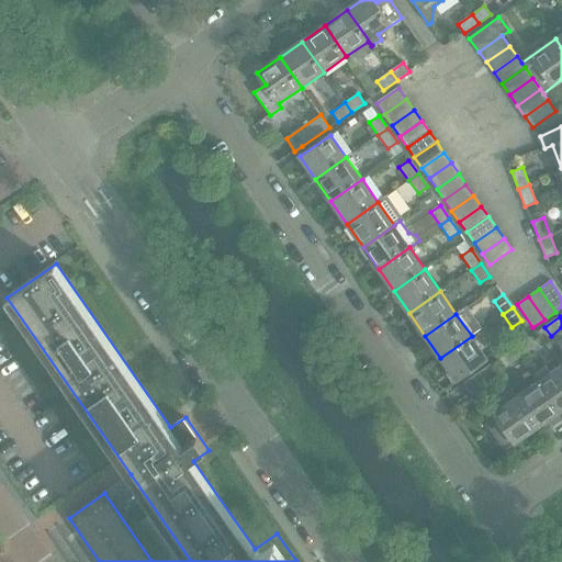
[(472,336),(440,358),(451,372),(446,377),(451,384),(457,380),(457,381),(487,359),(472,336)]
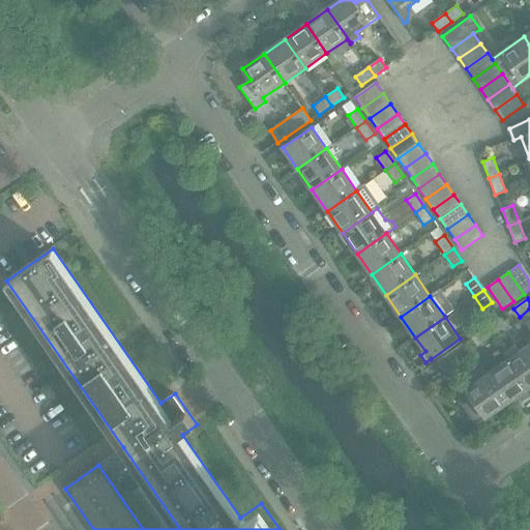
[(497,335),(491,327),(488,329),(494,339),(497,335)]
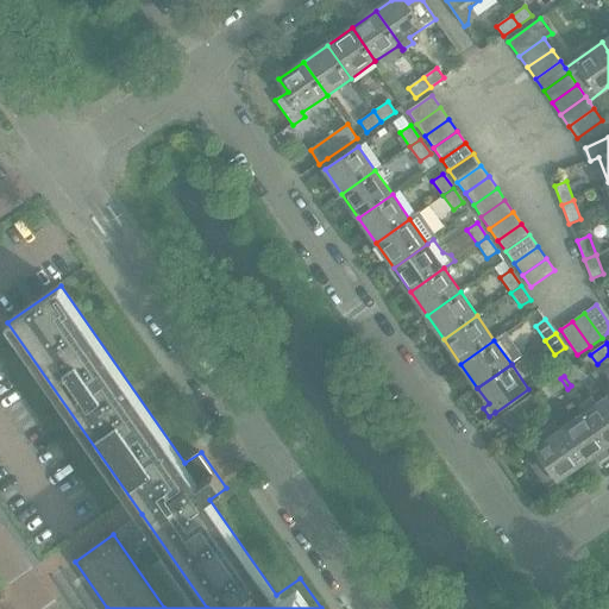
[(550,401),(567,389),(560,378),(542,390),(550,401)]
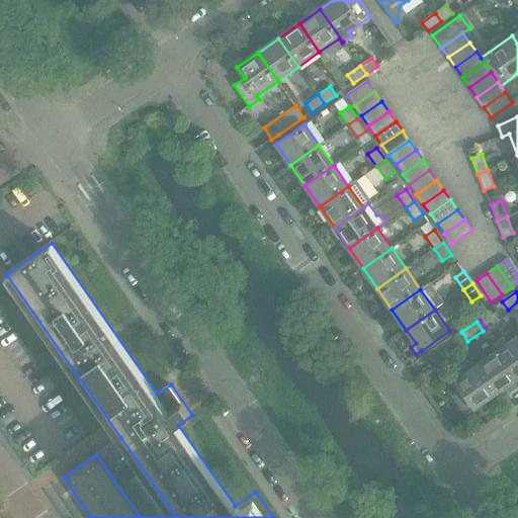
[(435,365),(462,346),(454,334),(427,353),(435,365)]
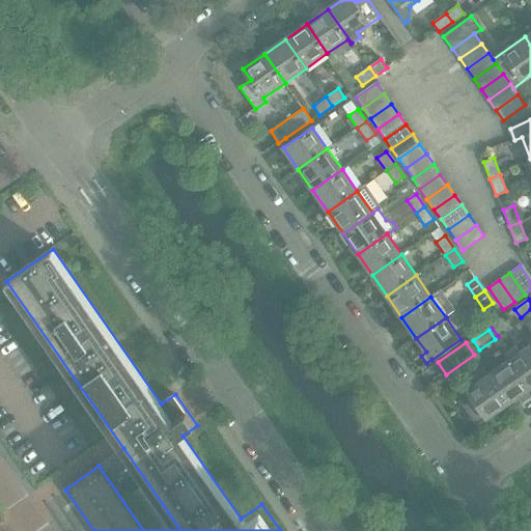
[(530,346),(520,354),(515,346),(504,354),(509,361),(530,390),(530,389),(530,346)]
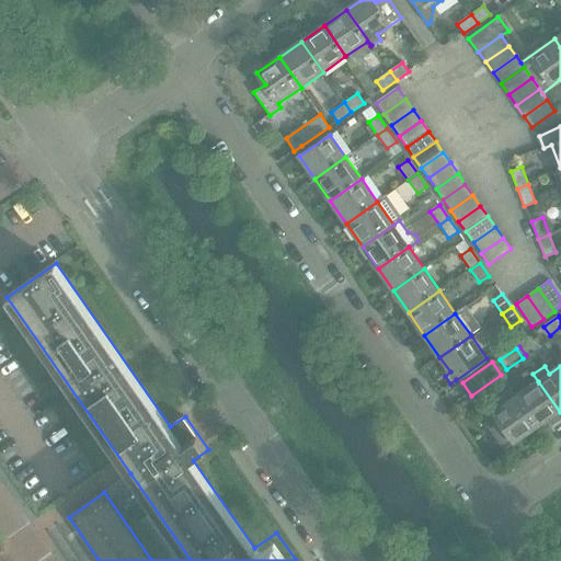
[(548,421),(560,412),(538,381),(516,397),(540,432),(550,425),(548,421)]
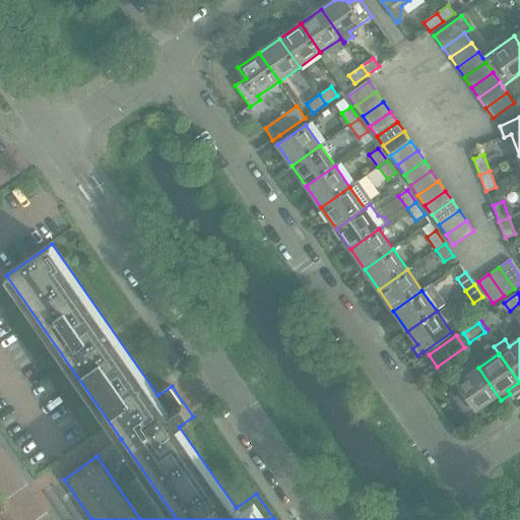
[(501,400),(478,368),(472,360),(461,369),(466,377),(457,383),(463,391),(454,398),(468,418),(489,403),(491,406),(501,400)]
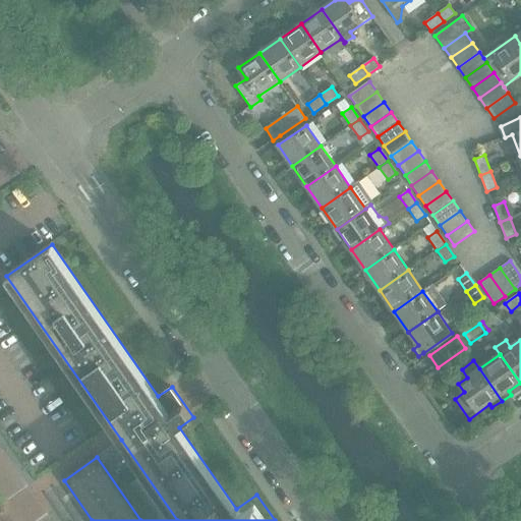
[(255,494),(232,462),(219,472),(241,504),(255,494)]
